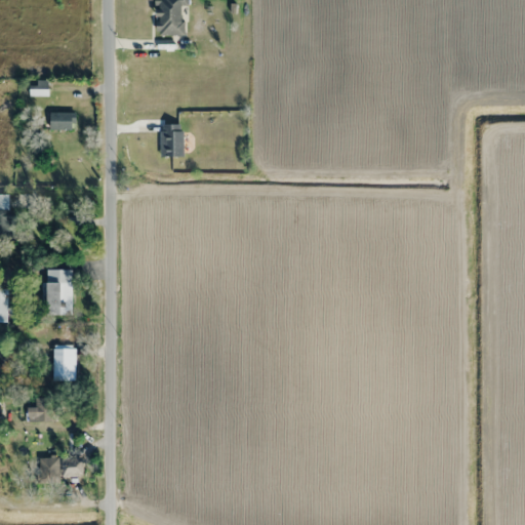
[(155,0),(155,35),(185,36),(185,0),(155,0)]
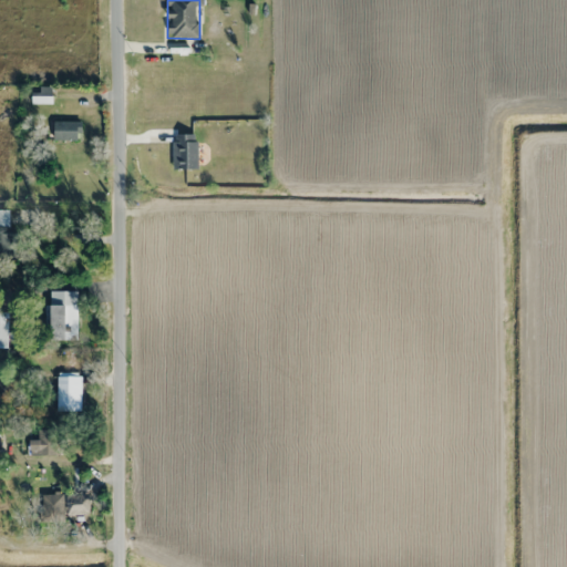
[(32,88),(32,100),(52,100),(52,88),(32,88)]
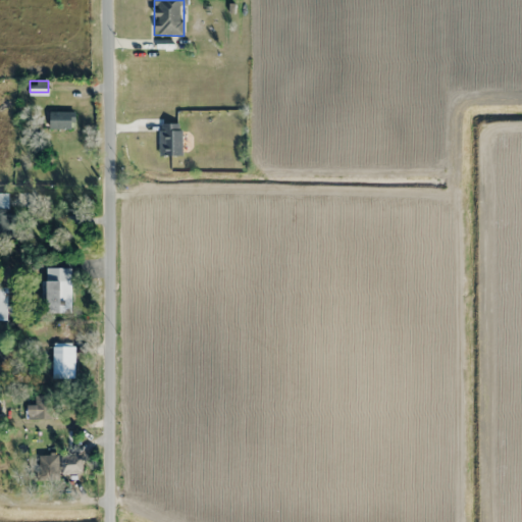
[(49,128),(74,128),(74,111),(49,111),(49,128)]
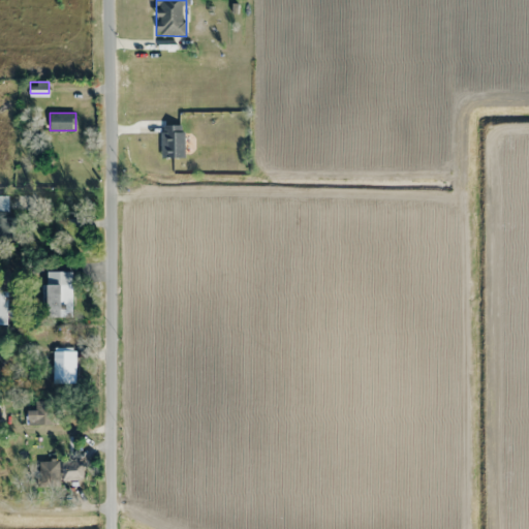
[(183,157),(183,124),(161,124),(161,157),(183,157)]
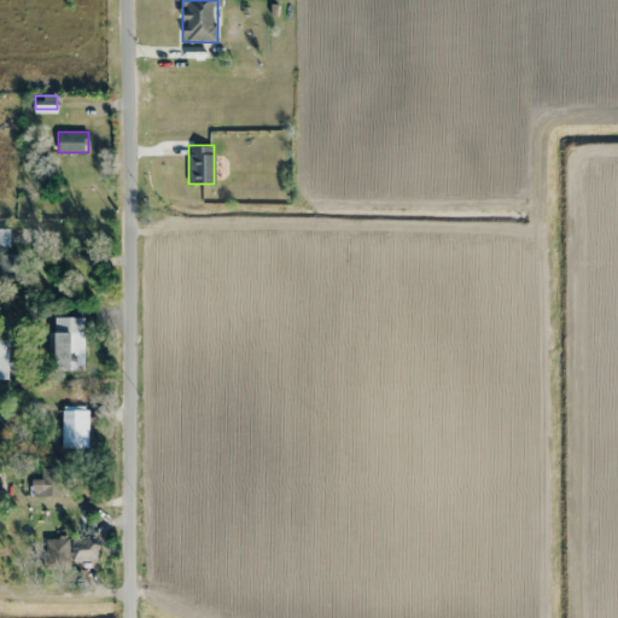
[(9,229),(0,228),(0,281),(16,281),(16,248),(9,248),(9,229)]
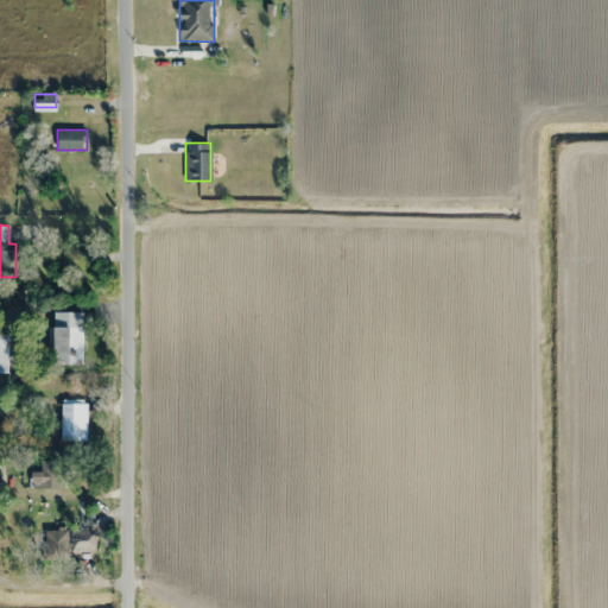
[(82,365),(82,311),(52,311),(52,365),(82,365)]
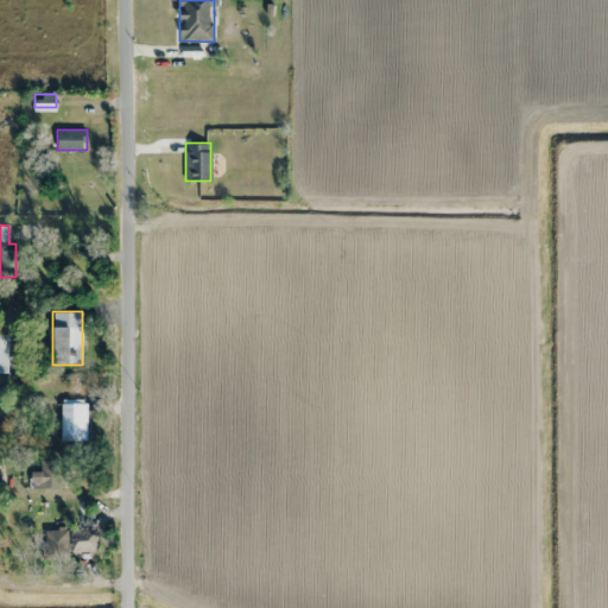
[(61,442),(84,442),(84,404),(61,404),(61,442)]
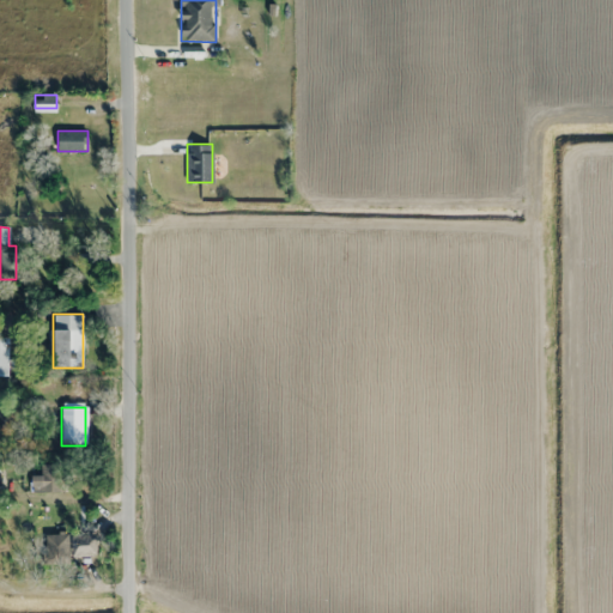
[(34,474),(34,491),(65,491),(65,465),(41,465),(41,474),(34,474)]
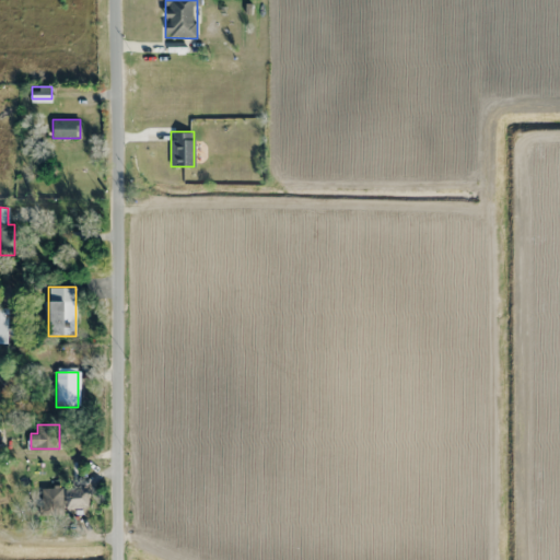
[(63,514),(63,488),(39,488),(39,514),(63,514)]
